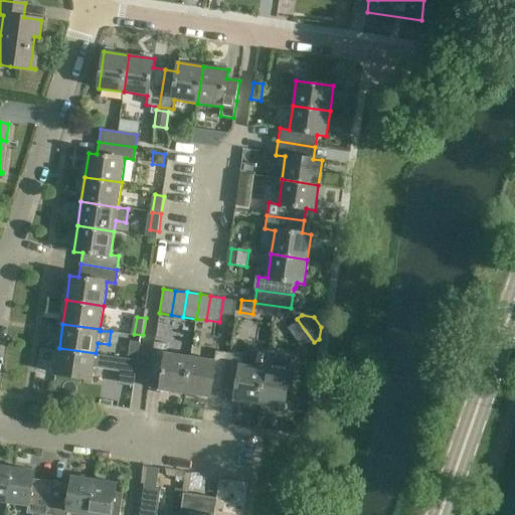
[(133,341),(130,358),(140,359),(142,342),(133,341)]
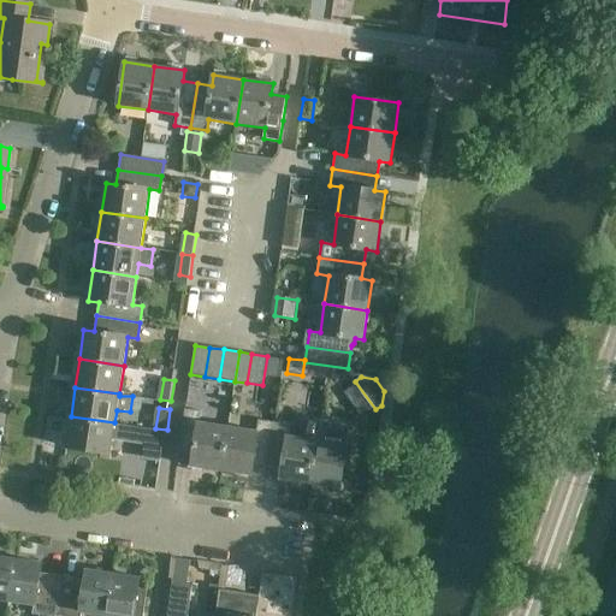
[(191,466),(221,471),(229,426),(199,421),(201,410),(185,408),(178,454),(193,456),(191,466)]
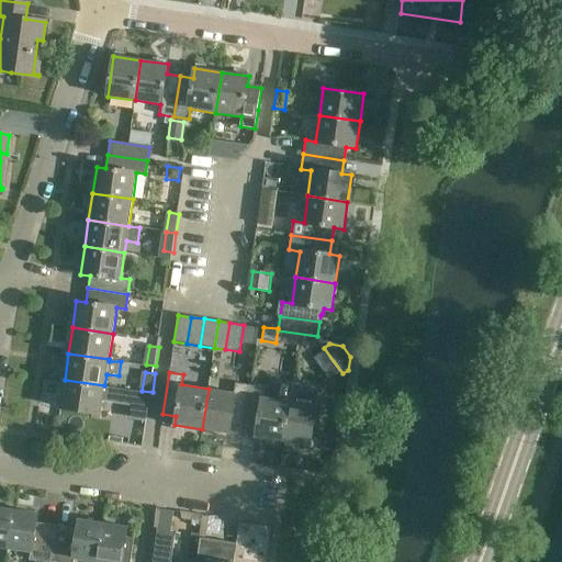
[(104,385),(65,380),(60,408),(101,414),(104,385)]
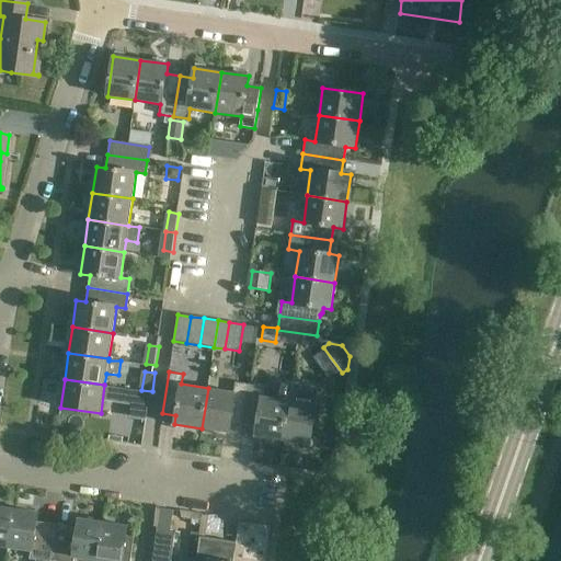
[(255,437),(283,441),(292,381),(278,380),(276,399),(262,397),(263,386),(250,384),(243,425),(256,427),(255,437)]
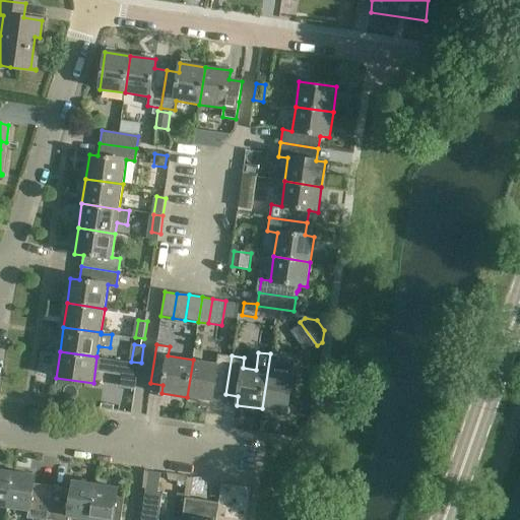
[(213,392),(225,394),(232,355),(217,353),(216,363),(193,360),(187,397),(212,401),(213,392)]
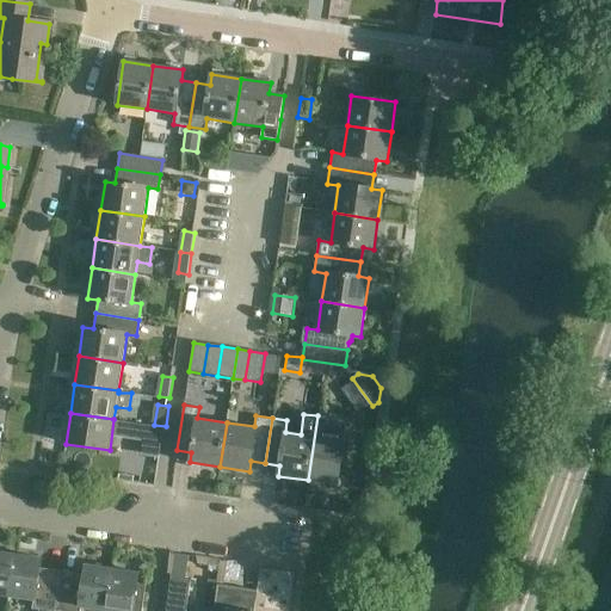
[(318,415),(308,480),(338,485),(344,440),(327,438),(329,430),(318,427),(319,417),(318,415)]
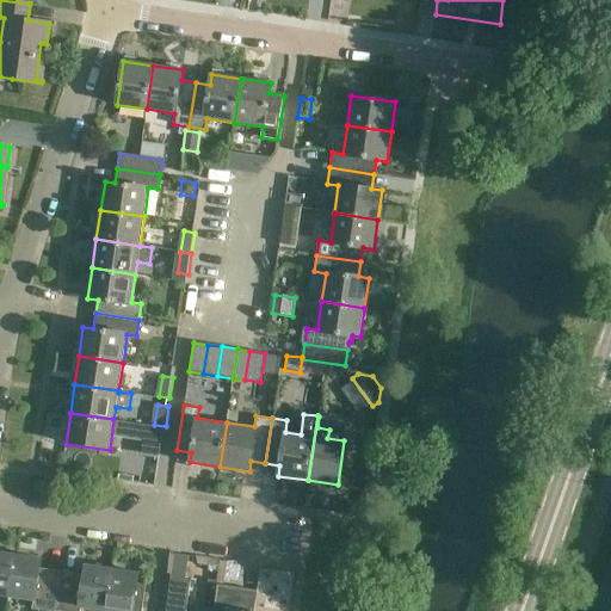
[(166,426),(154,425),(152,445),(162,446),(166,426)]
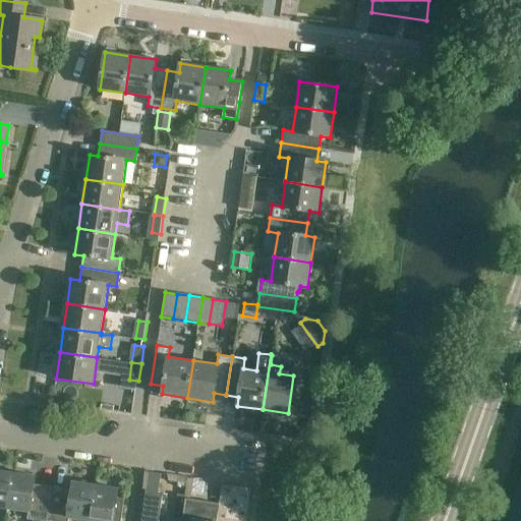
[(0,507),(7,508),(13,473),(0,470),(0,507)]
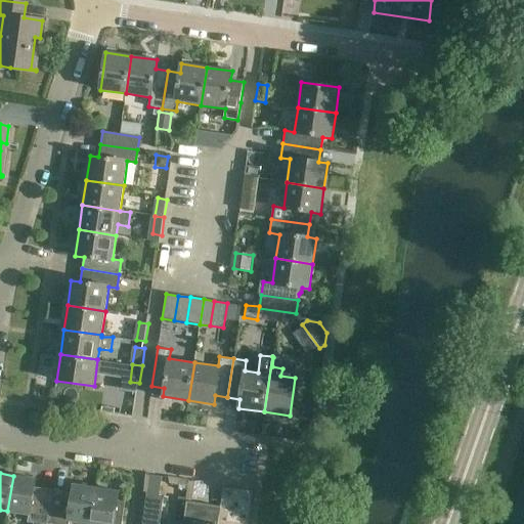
[(36,479),(13,476),(7,511),(30,515),(29,521),(34,522),(33,523),(48,523),(53,493),(34,490),(36,479)]
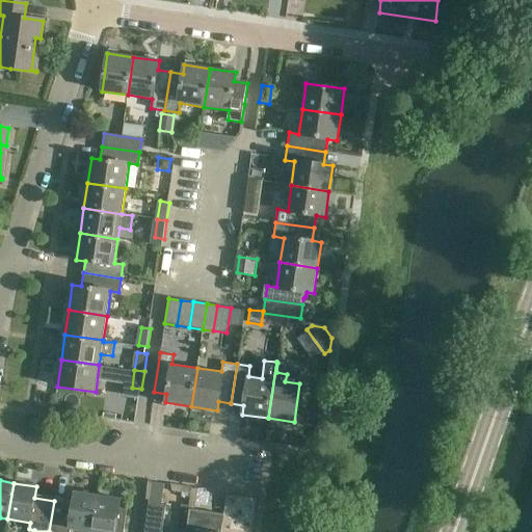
[(73,504),(54,501),(49,531),(70,531),(71,528),(92,531),(98,496),(75,493),(73,504)]
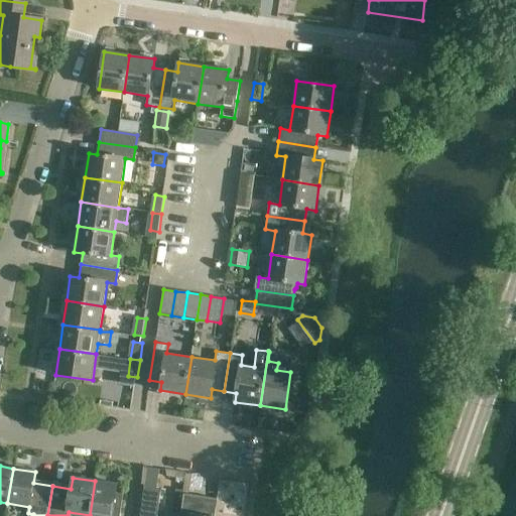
[(119,515),(123,493),(122,493),(122,496),(116,496),(117,484),(95,481),(90,515),(92,515),(119,515)]
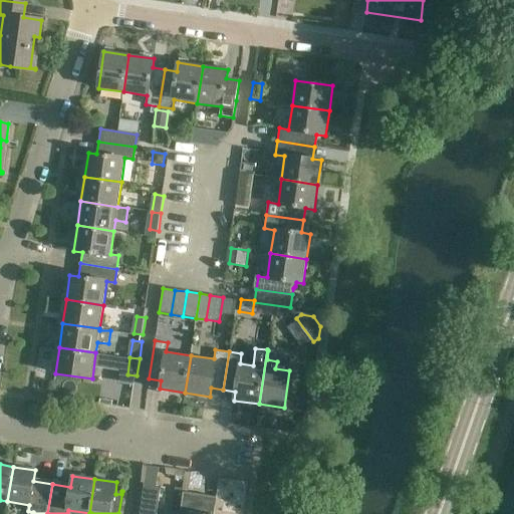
[(140,513),(156,513),(160,489),(145,487),(140,513)]
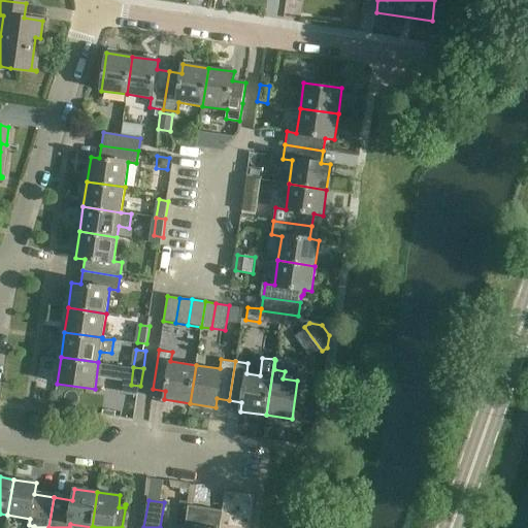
[(217,527),(219,510),(222,512),(222,510),(188,505),(185,525),(185,527),(190,527),(217,527)]
